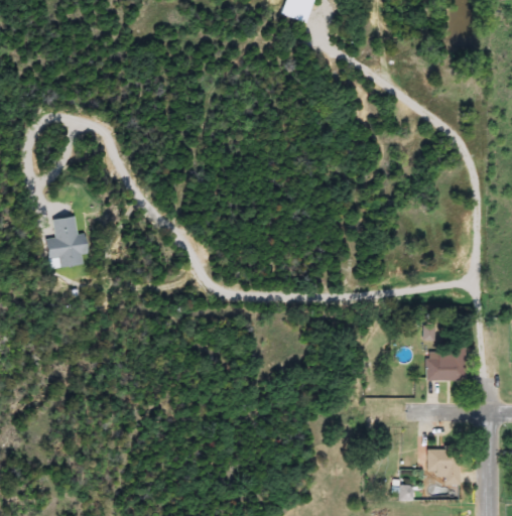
[(315,0),(306,24),(281,15),(286,0),(315,0)]
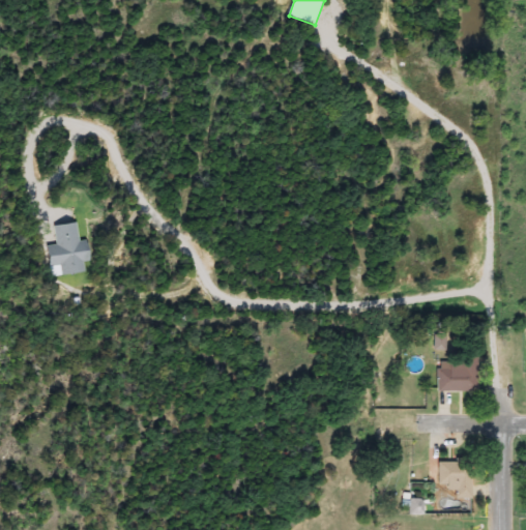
[(85,240),(85,273),(54,274),(53,245),(58,245),(58,224),(77,223),(78,240),(85,240)]
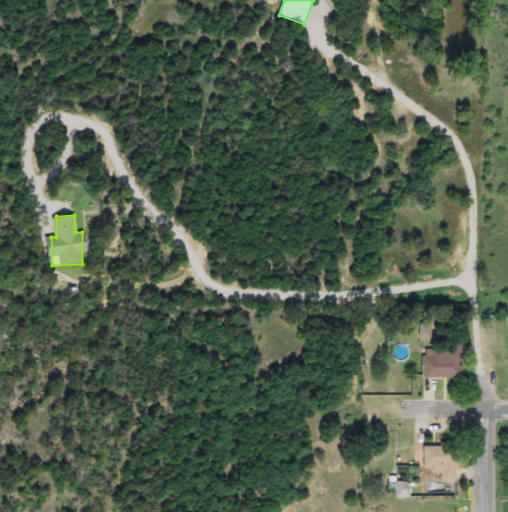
[(432,338),(421,338),(421,322),(432,322),(432,338)]
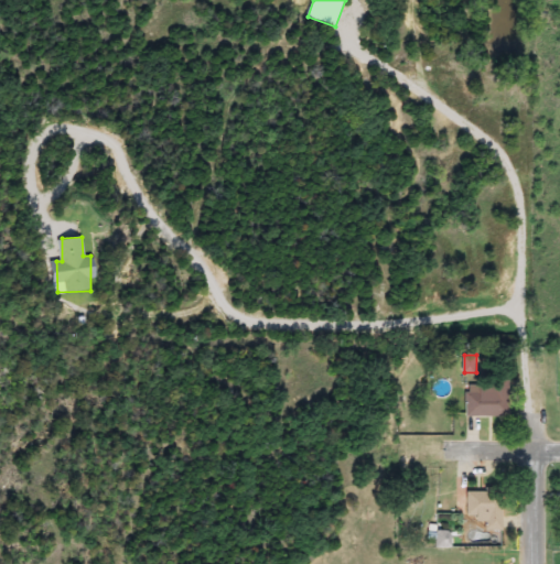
[(469,384),(493,384),(493,375),(509,376),(509,418),(467,416),(469,384)]
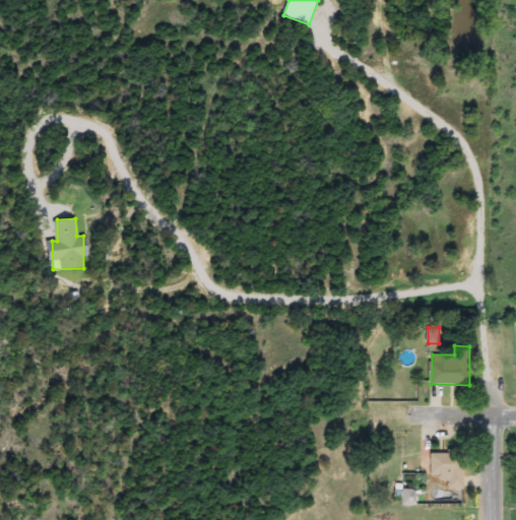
[(463,489),(446,489),(446,475),(425,475),(425,453),(463,453),(463,489)]
